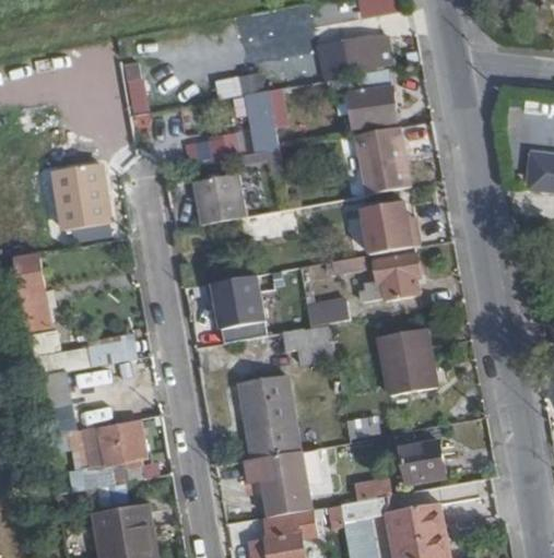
[(377,32),(369,33),(376,64),(384,63),(377,32)]
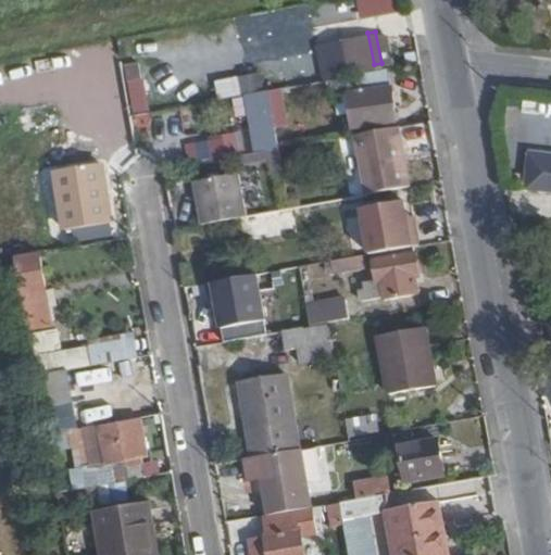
[(374,64),(367,33),(327,40),(334,72),(374,64)]
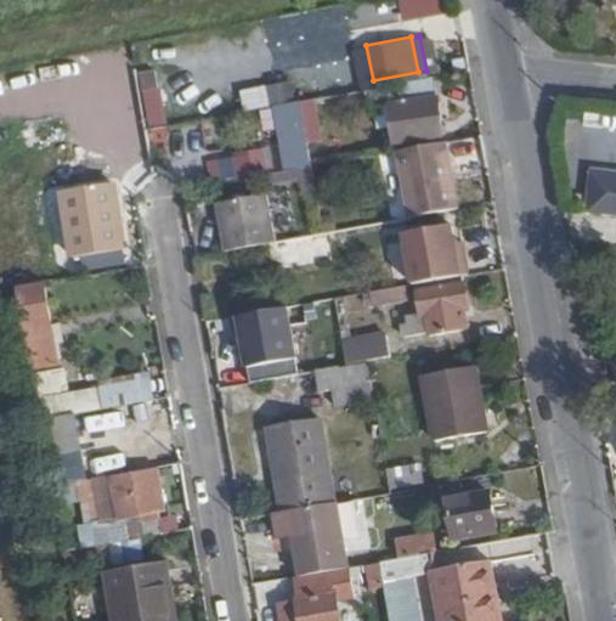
[(146,126),(164,123),(157,68),(137,71),(146,126)]
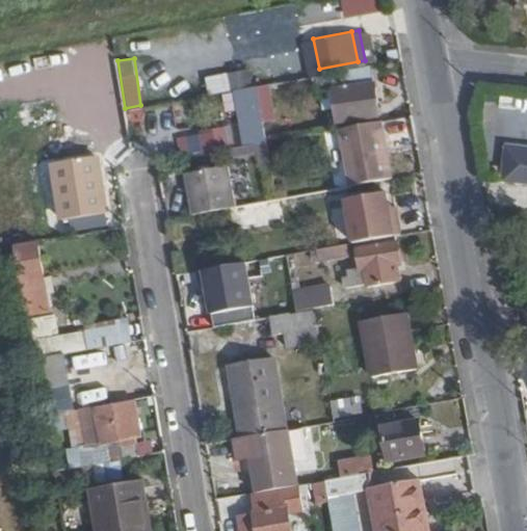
[(332,75),(334,89),(375,82),(373,68),(332,75)]
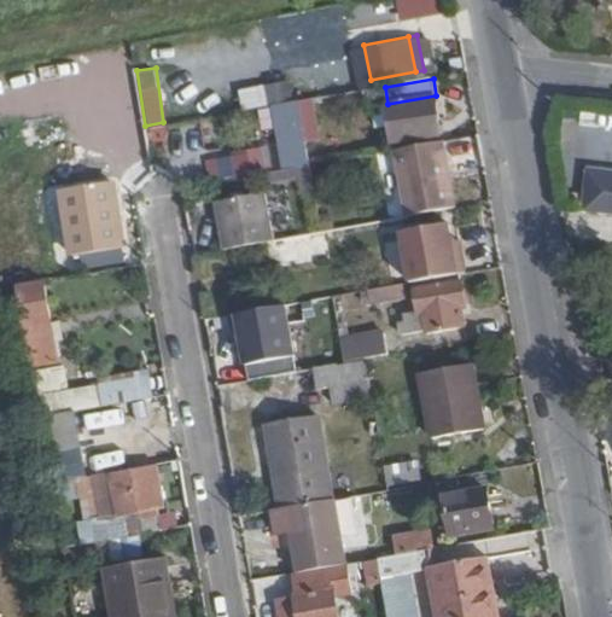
[(436,95),(388,104),(395,143),(443,134),(436,95)]
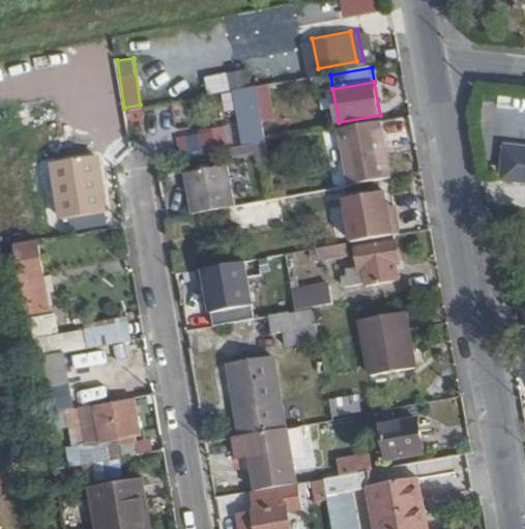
[(229,105),(237,146),(262,142),(255,99),(229,105)]
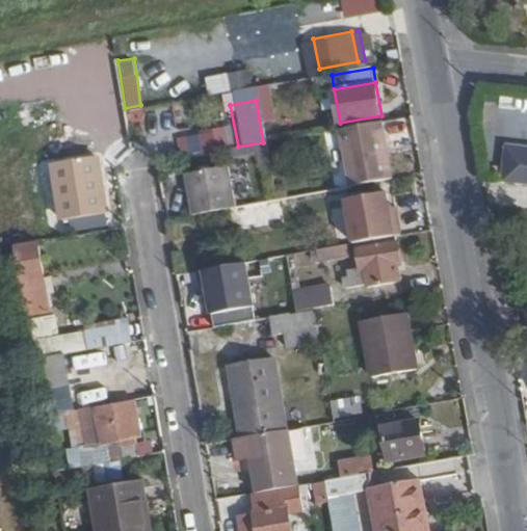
[(383,121),(342,129),(352,184),(393,177),(383,121)]
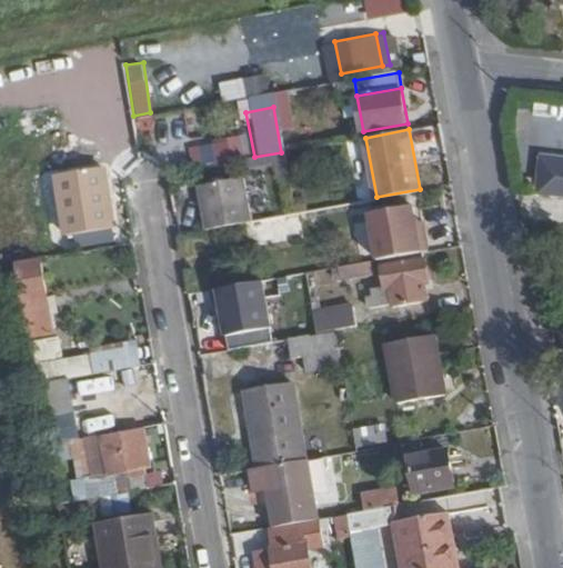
[(562,158),(528,155),(523,191),(562,196),(562,158)]
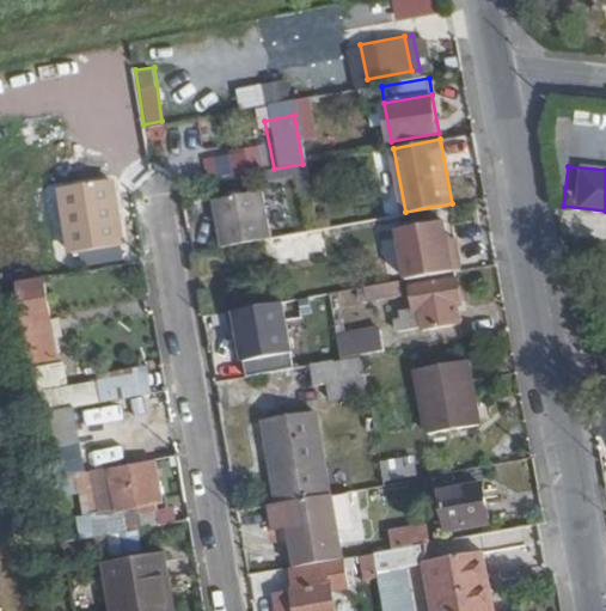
[(110,194),(108,178),(67,184),(77,242),(116,234),(114,213),(105,215),(102,195),(110,194)]
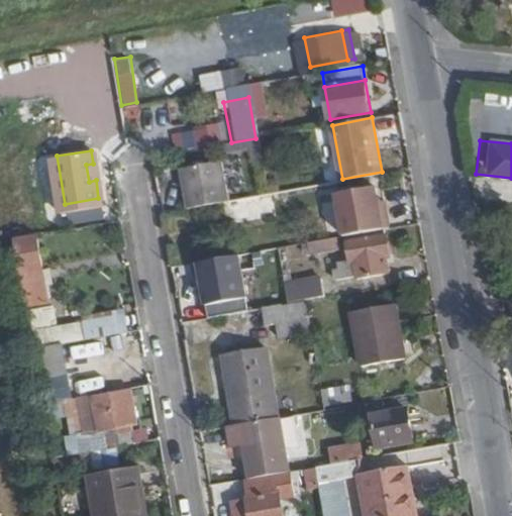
[(177,170),(183,208),(226,200),(218,163),(177,170)]
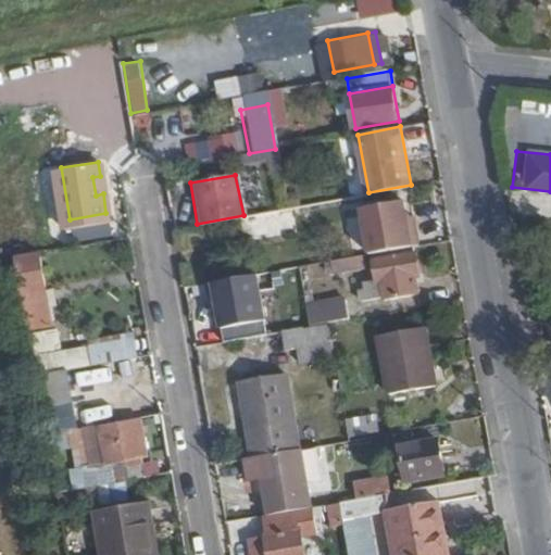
[(383,251),(421,244),(416,225),(410,226),(408,216),(404,200),(362,207),(371,253),(383,251)]
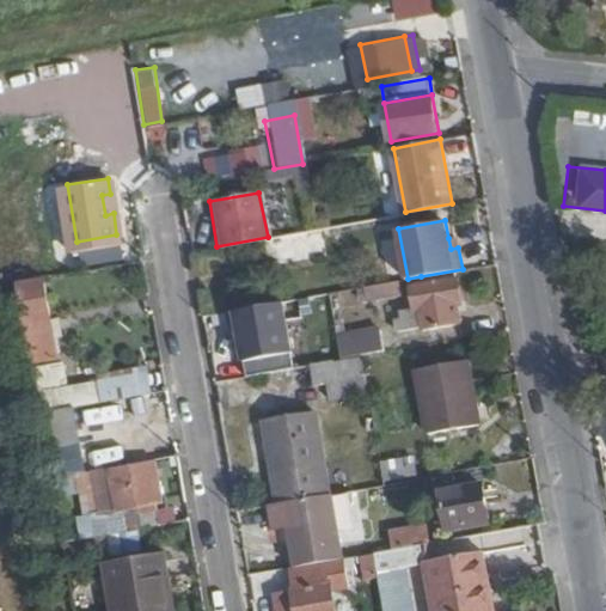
[(330,225),(279,234),(285,262),(336,252),(330,225)]
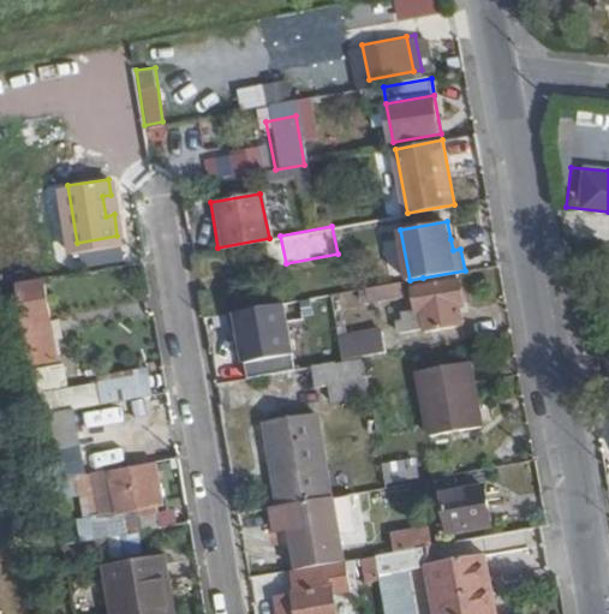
[(451,239),(453,250),(460,249),(459,238),(451,239)]
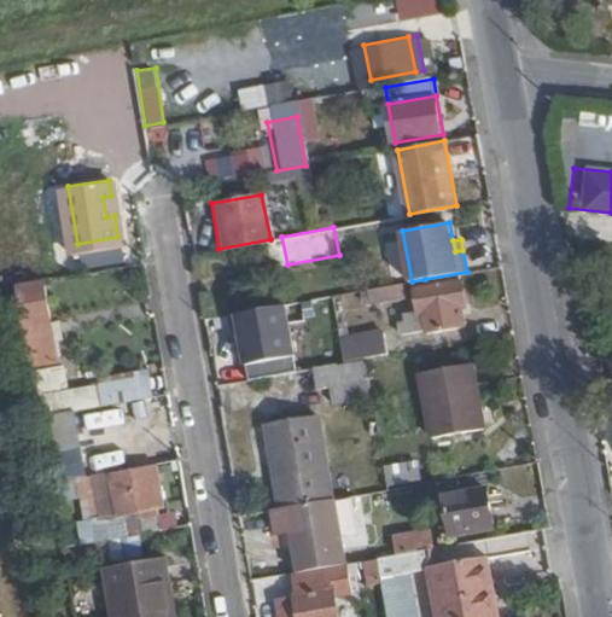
[(467,272),(425,279),(436,330),(474,322),(471,301),(477,300),(474,280),(472,280),(470,271),(467,272)]
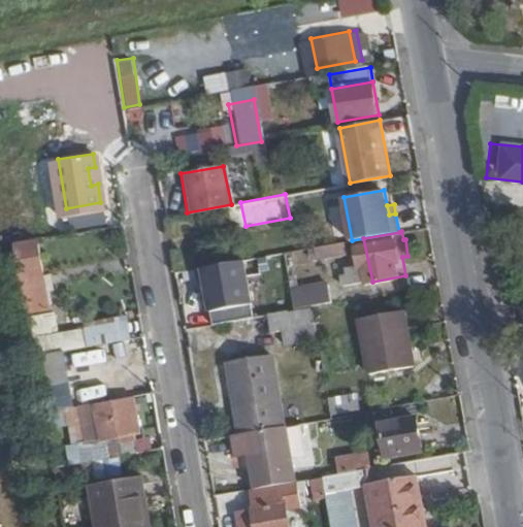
[(46,308),(34,239),(11,243),(24,313),(46,308)]
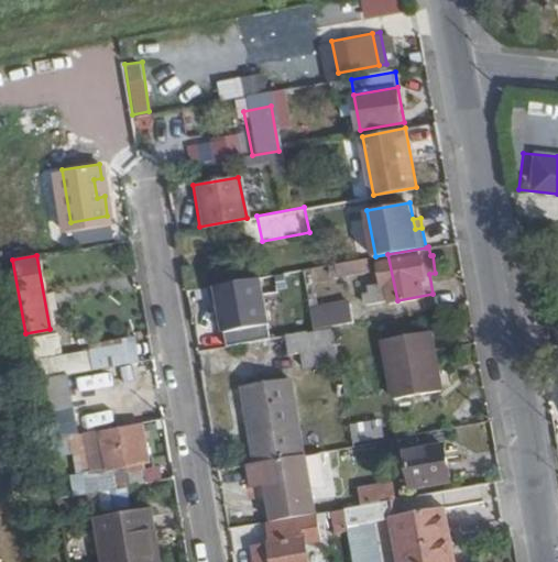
[(328,277),(361,272),(359,260),(327,264),(328,277)]
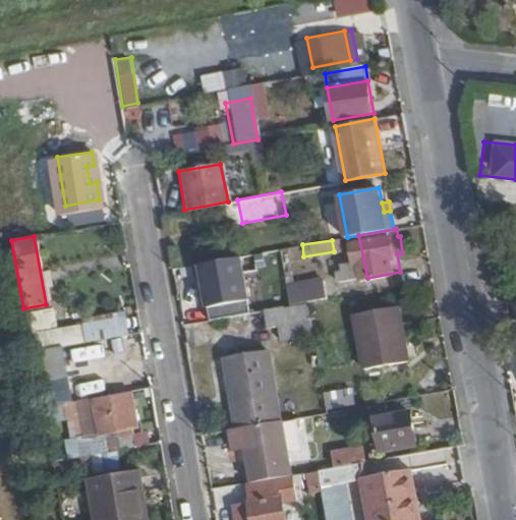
[(239,256),(247,299),(253,298),(263,297),(254,254),(239,256)]
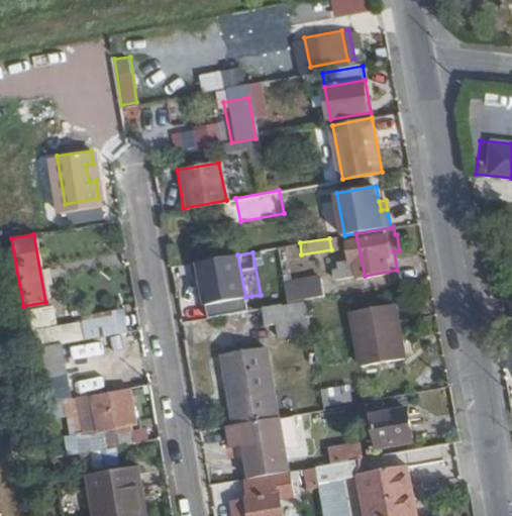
[(237,254),(198,263),(206,304),(221,302),(245,297),(237,254)]
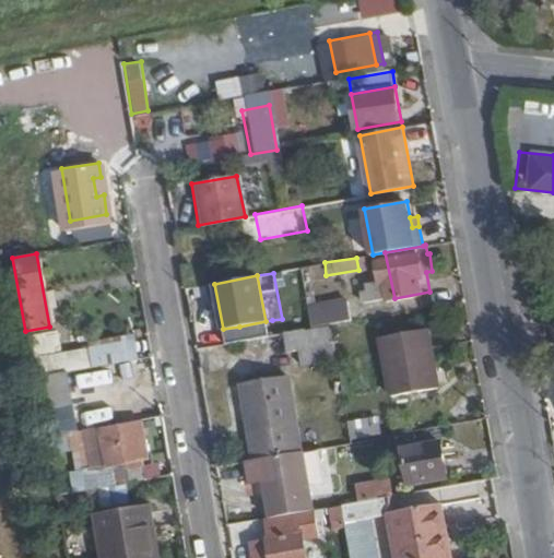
[(307,307),(310,325),(328,323),(349,319),(345,299),(307,307)]
